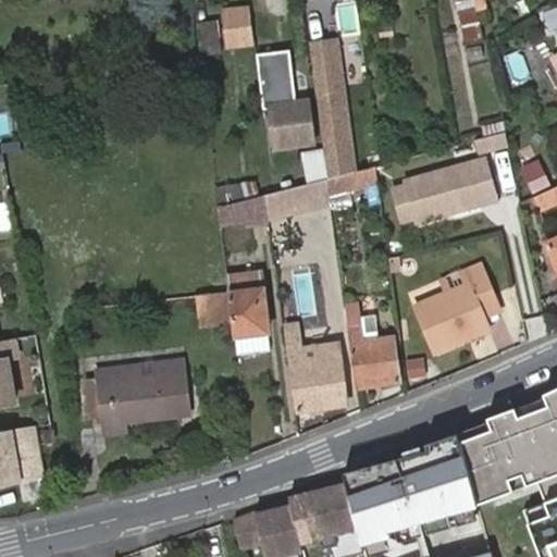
[(333,4),(339,36),(358,33),(351,1),(333,4)]
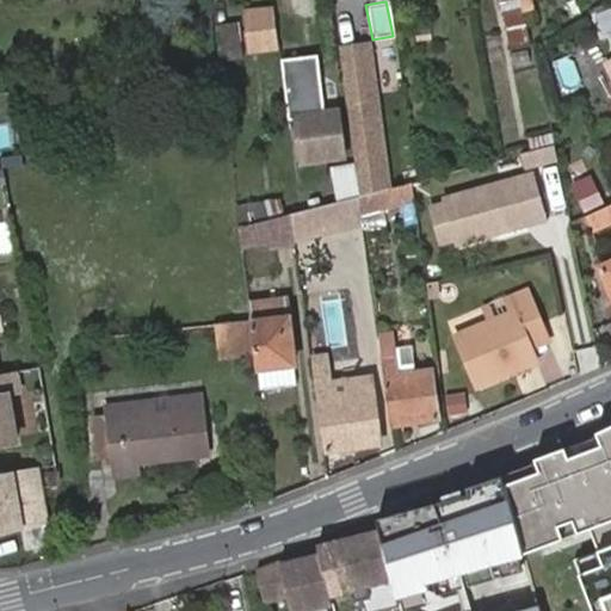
[(522,10),(520,4),(503,6),(511,50),(530,47),(522,10)]
